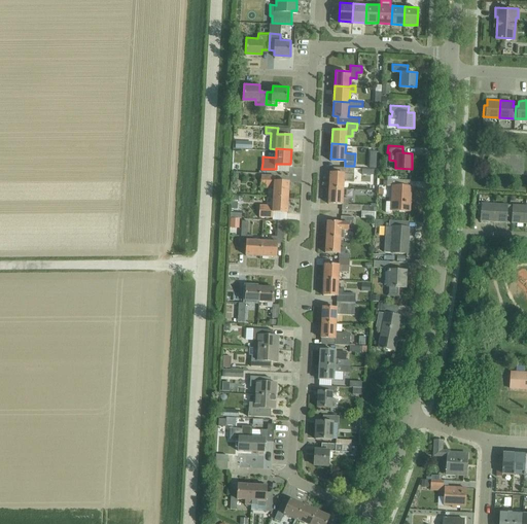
[(330,171),(329,186),(344,187),(344,180),(354,180),(354,172),(355,166),(345,166),(344,172),(330,171)]
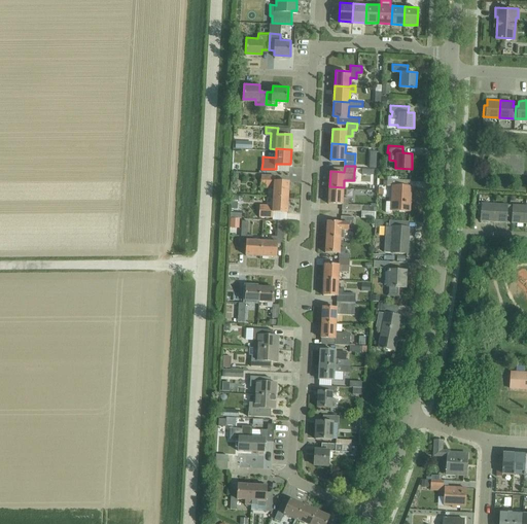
[(274,185),(274,195),(288,196),(289,180),(275,179),(275,174),(261,173),(261,184),(274,185)]
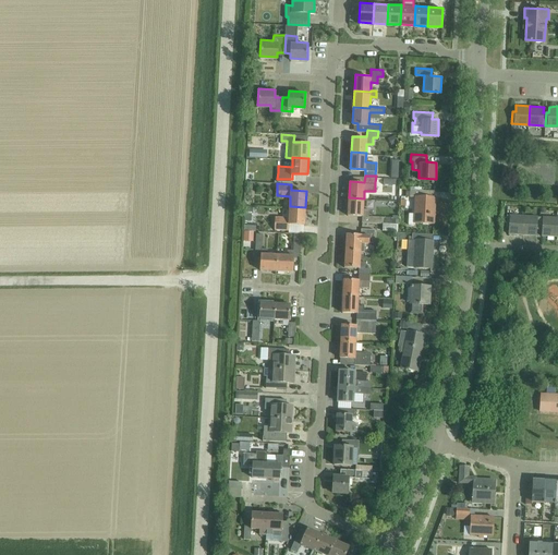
[(408,222),(414,222),(414,220),(433,221),(435,195),(433,195),(433,189),(410,188),(410,190),(410,194),(410,195),(415,195),(414,212),(409,212),(408,222)]
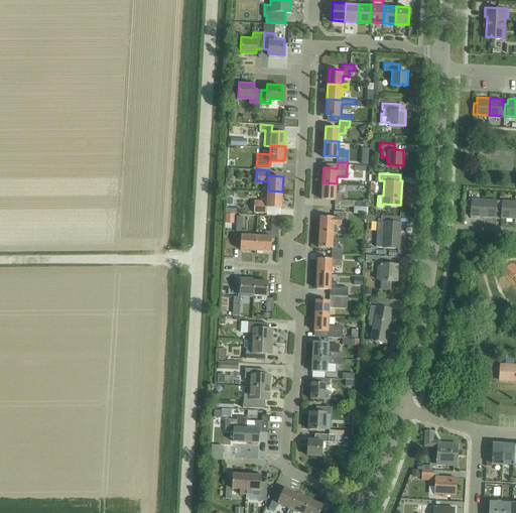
[(347,205),(354,205),(368,206),(368,198),(363,198),(363,200),(347,199),(342,199),(342,191),(337,191),(337,183),(323,182),(321,198),(336,199),(336,205),(347,205)]
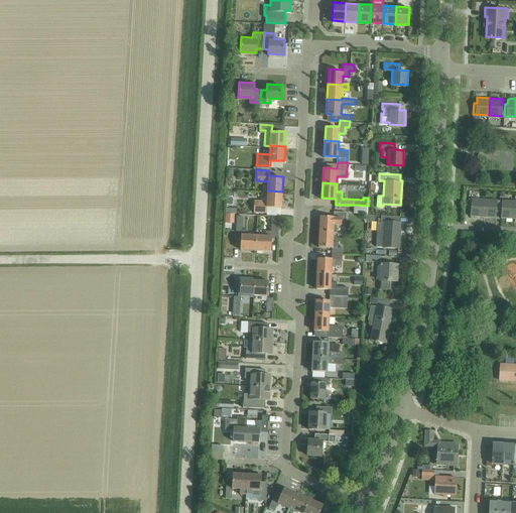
[(282,191),(268,190),(267,200),(255,199),(254,211),(267,212),(267,206),(282,207),(282,191)]
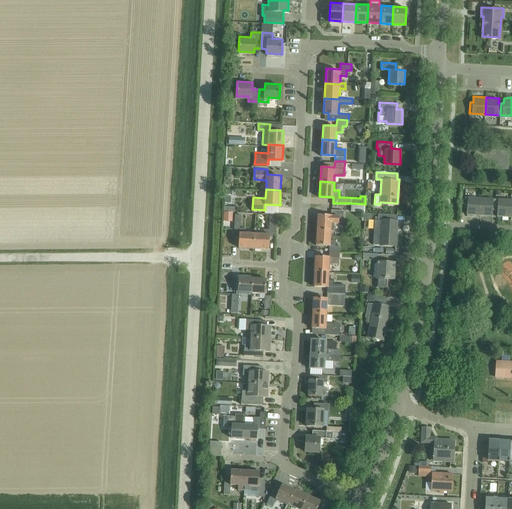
[(467,213),(480,214),(481,197),(465,196),(464,207),(467,207),(467,213)]
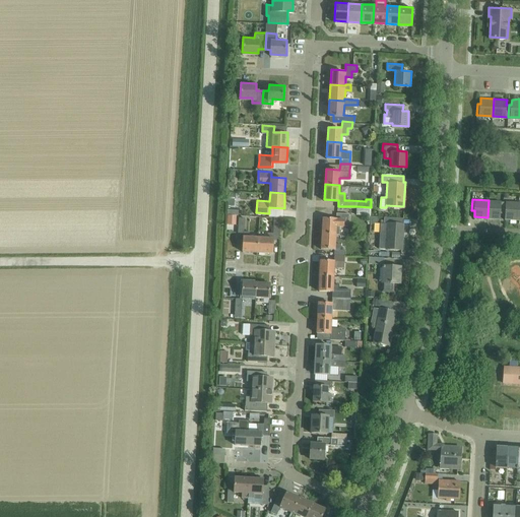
[(501,212),(503,212),(504,200),(489,200),(488,217),(500,217),(501,212)]
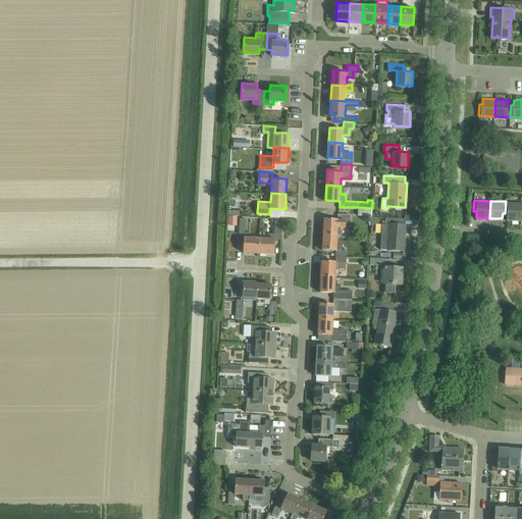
[(508,219),(520,219),(521,202),(506,201),(505,213),(508,213),(508,219)]
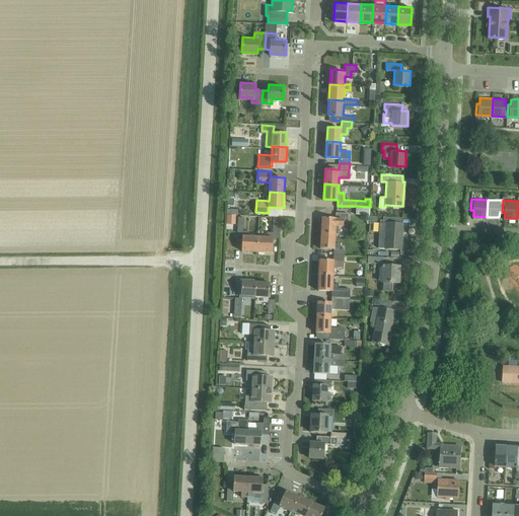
[(336,232),(339,233),(339,226),(343,226),(343,224),(348,224),(349,211),(336,210),(336,217),(322,216),(321,231),(336,232)]
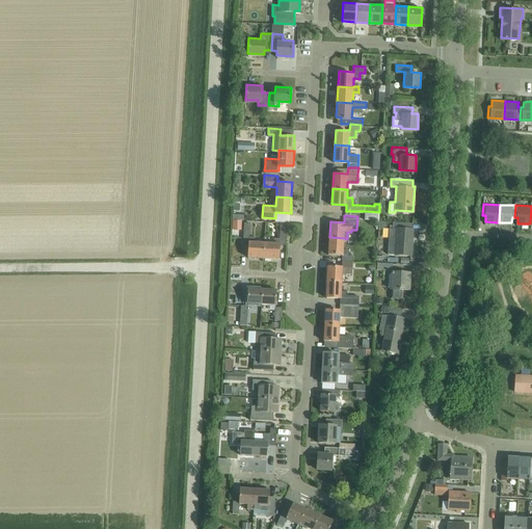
[(232,228),(241,229),(242,218),(233,218),(232,228)]
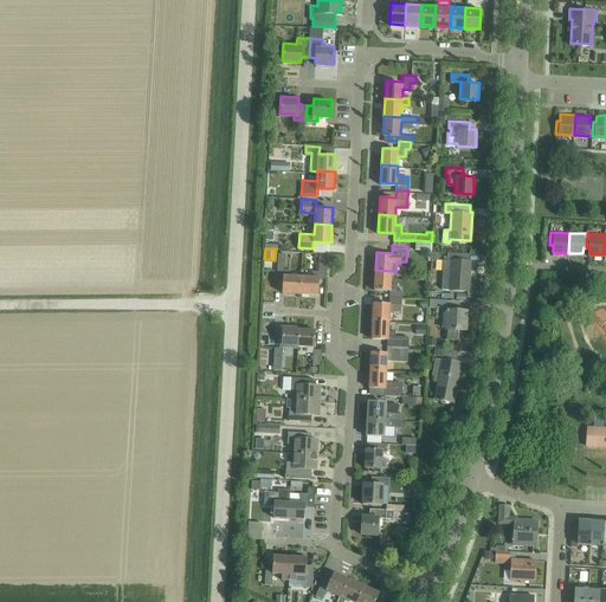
[(283,291),(301,292),(302,274),(290,274),(291,267),(284,267),(285,252),(278,251),(277,274),(284,274),(283,291)]
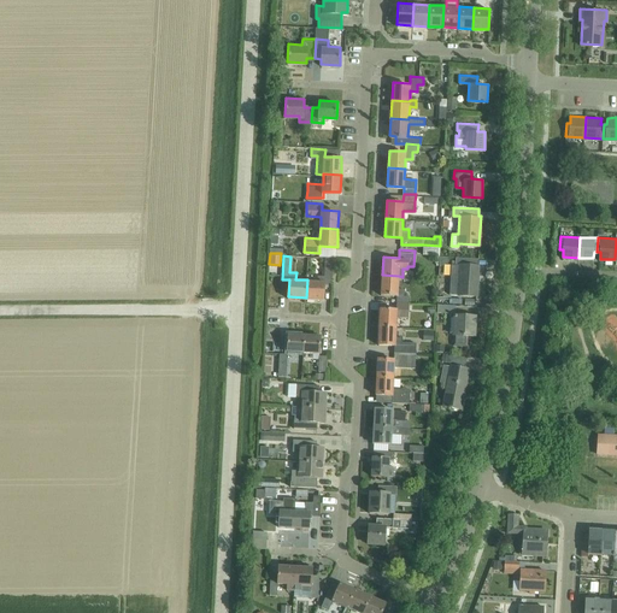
[(307,280),(306,298),(324,299),(324,281),(331,282),(333,257),(325,255),(325,273),(318,273),(318,281),(307,280)]
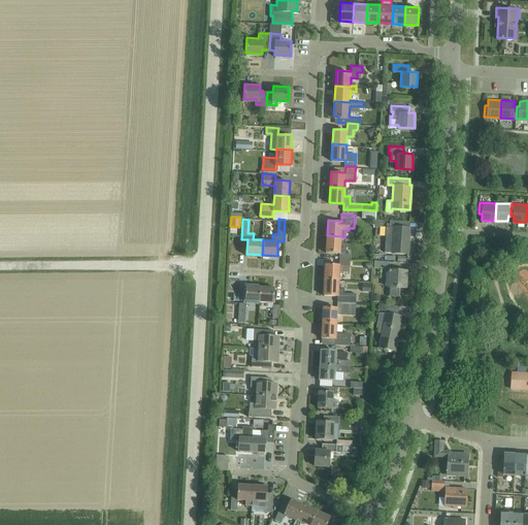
[(386,225),(385,250),(391,251),(407,252),(409,226),(408,226),(407,226),(408,220),(390,219),(390,225),(386,225)]
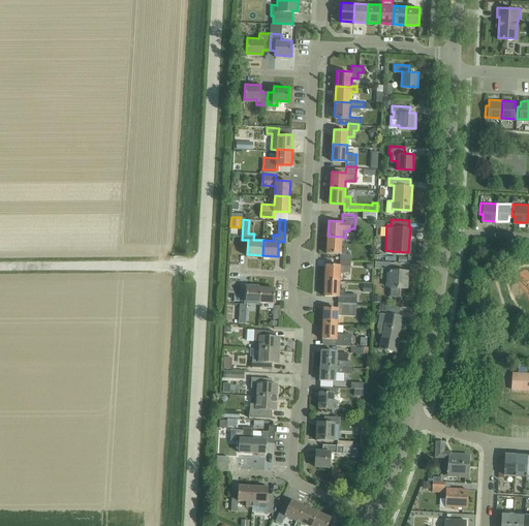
[(341,252),(340,257),(351,258),(351,252),(346,252),(347,246),(341,245),(342,237),(328,236),(327,251),(341,252)]
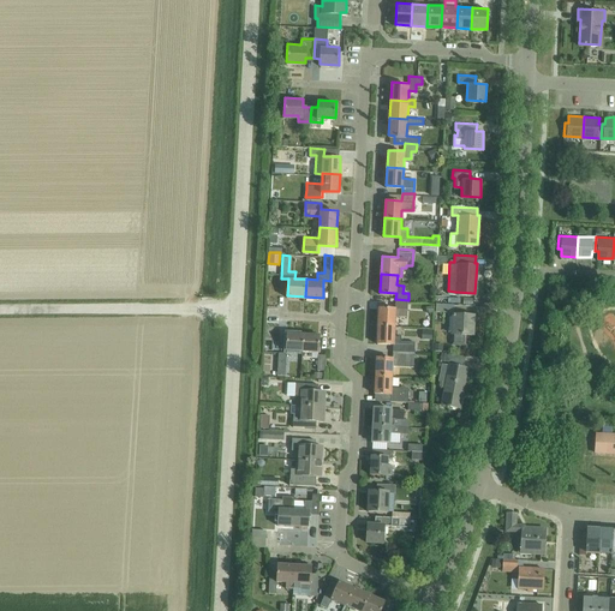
[(378,306),(378,324),(395,324),(395,313),(402,313),(407,315),(407,307),(408,300),(395,299),(395,306),(378,306)]
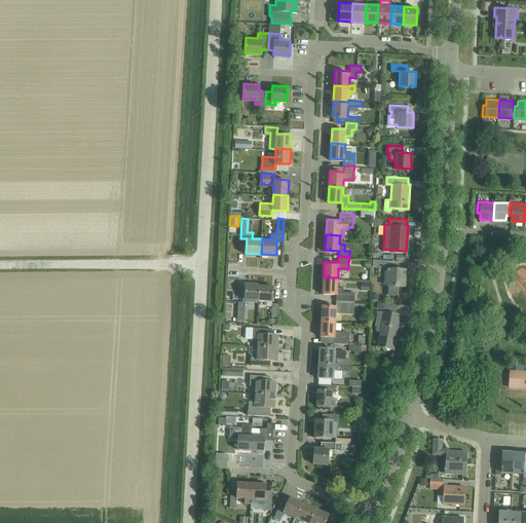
[(404,285),(405,269),(387,268),(386,284),(386,293),(398,294),(398,285),(404,285)]
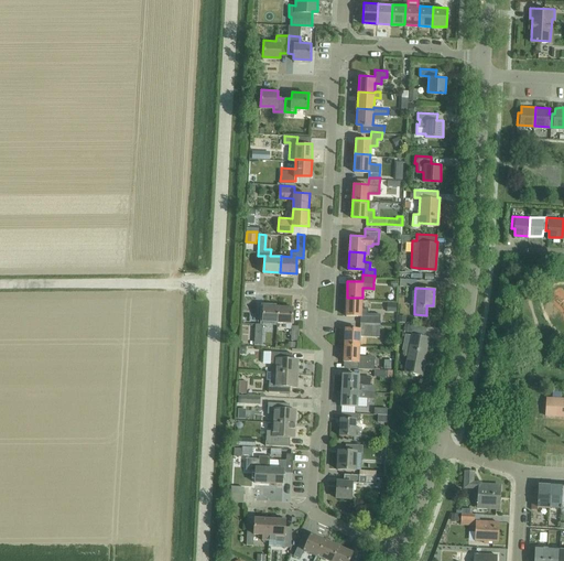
[(360,314),(360,321),(380,322),(380,312),(368,311),(368,308),(361,308),(362,298),(347,298),(346,313),(360,314)]
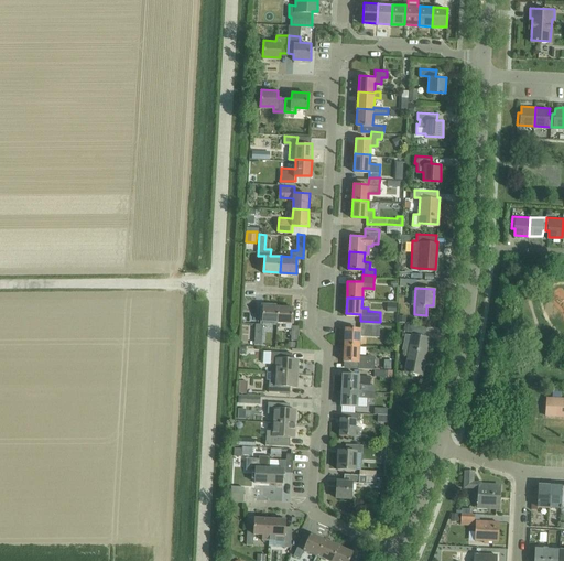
[(262,320),(278,321),(279,305),(263,304),(262,320)]
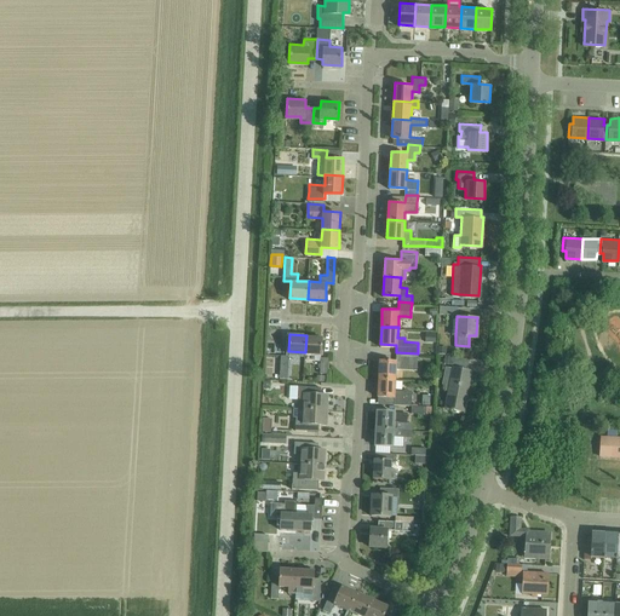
[(306,335),(305,352),(322,353),(322,335),(306,335)]
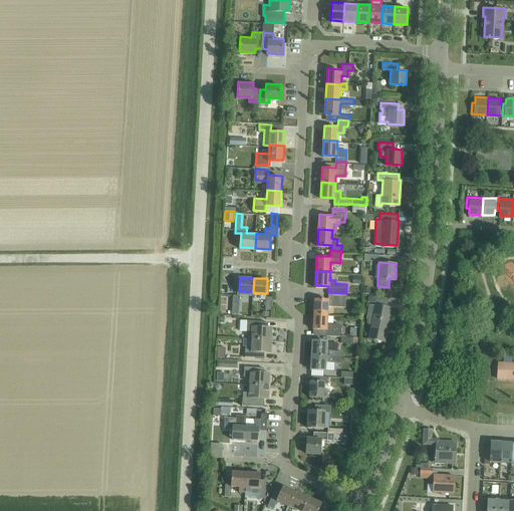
[(314,297),(313,312),(327,313),(328,304),(345,305),(346,293),(328,292),(328,298),(314,297)]
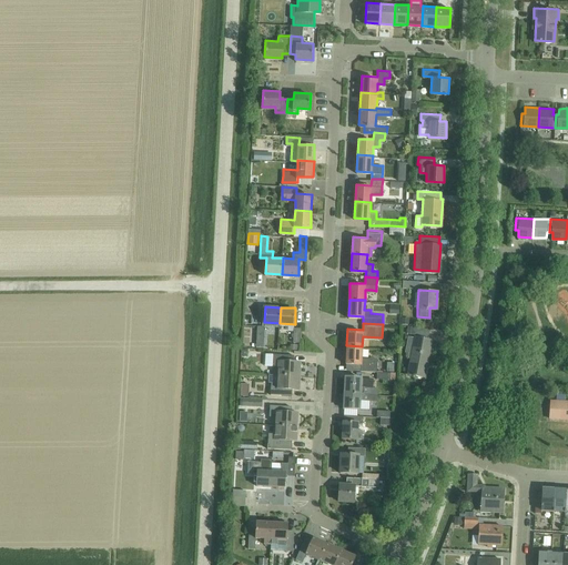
[(409,332),(428,335),(429,328),(411,324),(409,332)]
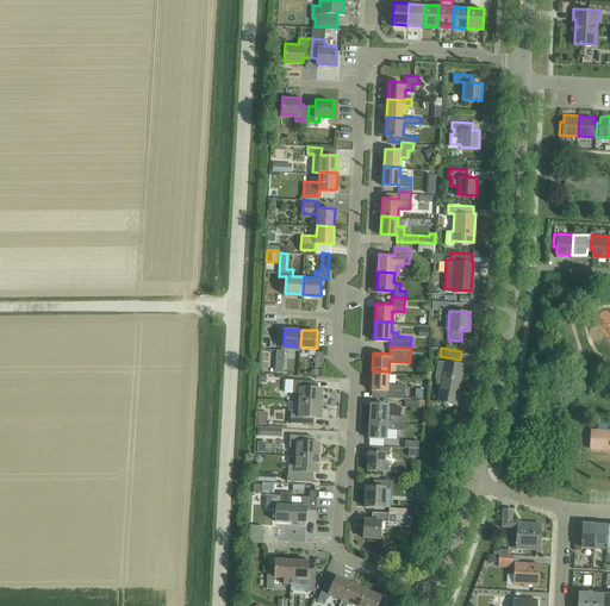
[(437,400),(455,403),(462,363),(446,360),(437,400)]
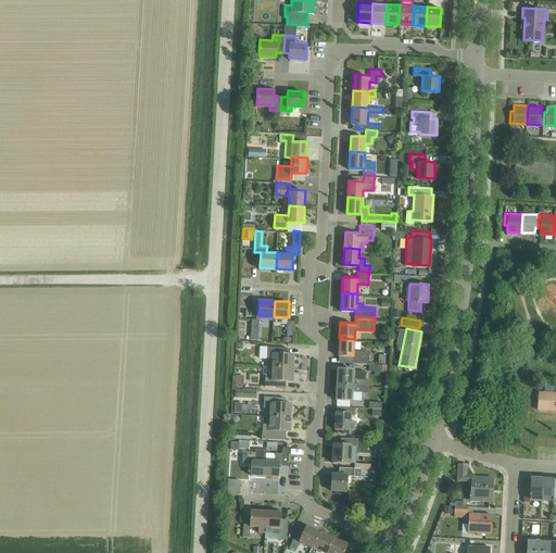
[(353,362),(369,362),(370,350),(354,350),(354,339),(339,338),(338,354),(354,355),(353,362)]
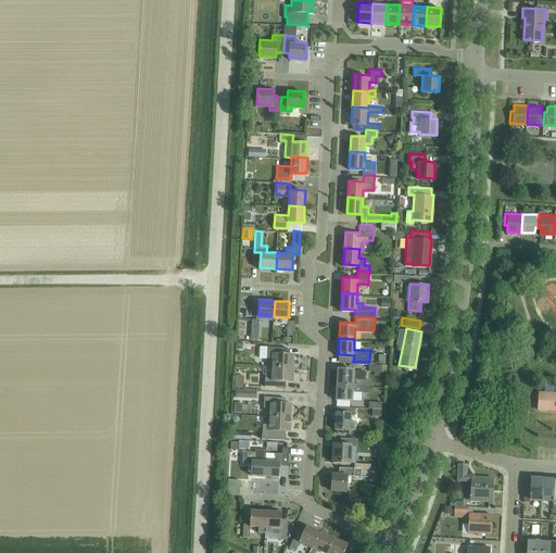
[(273,356),(273,364),(293,365),(294,353),(288,352),(288,346),(267,344),(266,356),(273,356)]
